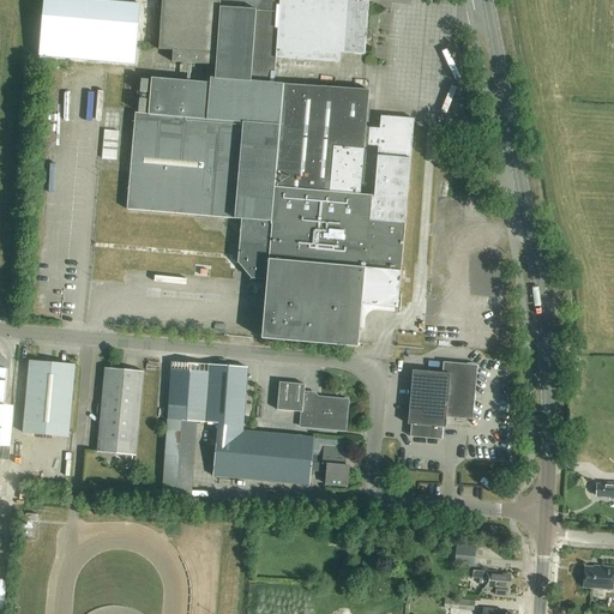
[(161,0),(158,50),(173,52),(172,62),(206,65),(206,77),(205,83),(138,78),(126,210),(241,220),(238,264),(251,280),(266,281),(262,339),(357,348),(361,305),(397,308),(414,119),(380,116),(380,130),(366,128),(369,91),(274,84),(274,82),(276,59),(339,64),(341,54),(365,56),(368,1),(345,0),(161,0)]
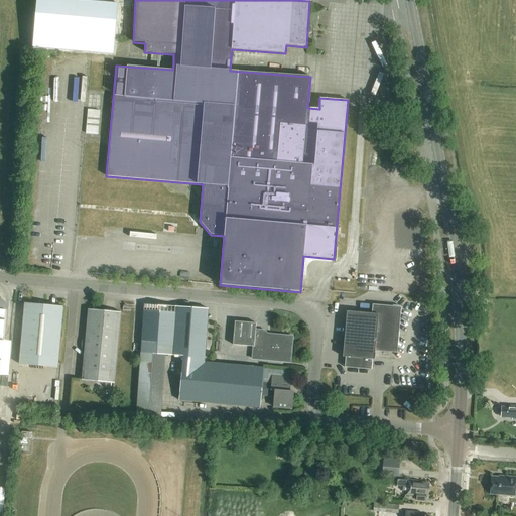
[(87,30),(95,30),(95,16),(87,16),(87,30)]
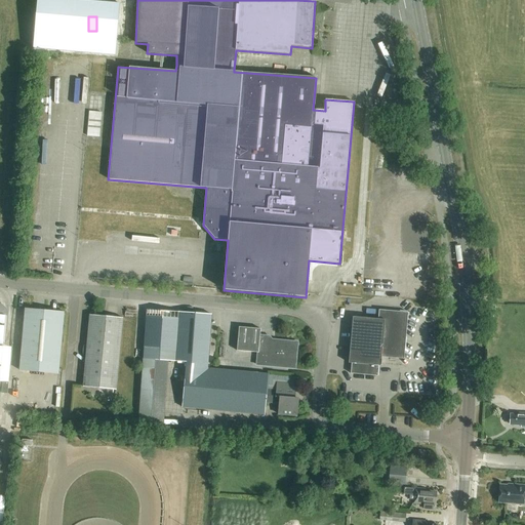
[(85,47),(102,48),(105,19),(98,18),(97,34),(87,33),(85,47)]
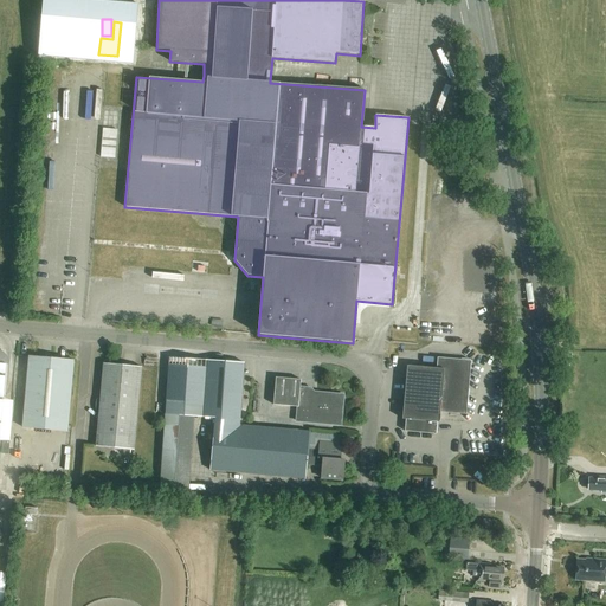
[(115,159),(117,130),(102,129),(100,158),(115,159)]
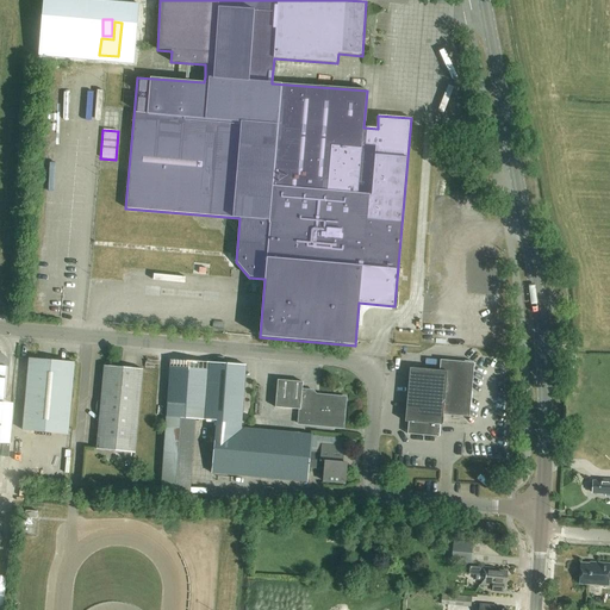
[(68,435),(74,363),(29,359),(23,430),(68,435)]
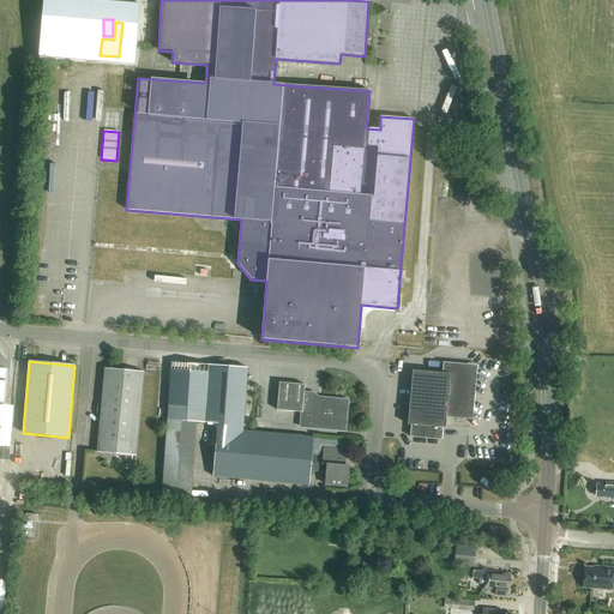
[(411,426),(410,438),(441,440),(443,428),(445,428),(446,415),(470,417),(473,381),(476,380),(477,366),(444,362),(443,374),(413,371),(408,425),(411,426)]
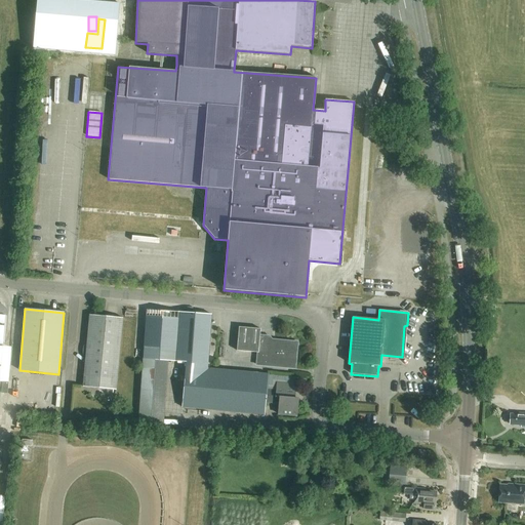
[(179,313),(174,362),(188,363),(184,408),(265,416),(266,404),(268,374),(207,369),(211,315),(179,313)]
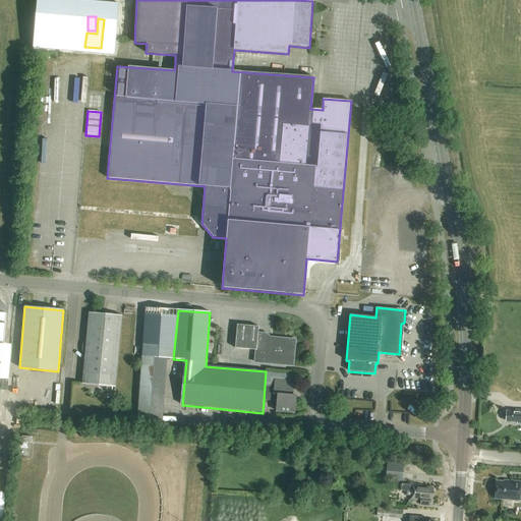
[(121,315),(90,313),(82,384),(115,387),(121,315)]
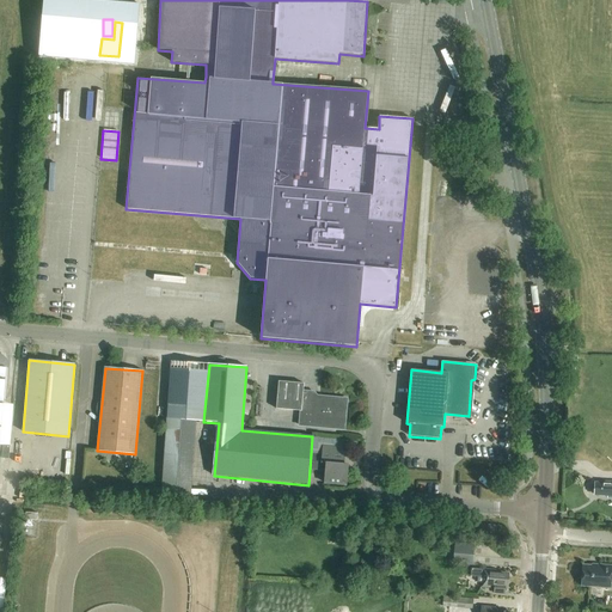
[(279,381),(276,409),(300,411),(299,426),(344,429),(347,399),(303,396),(304,384),(279,381)]
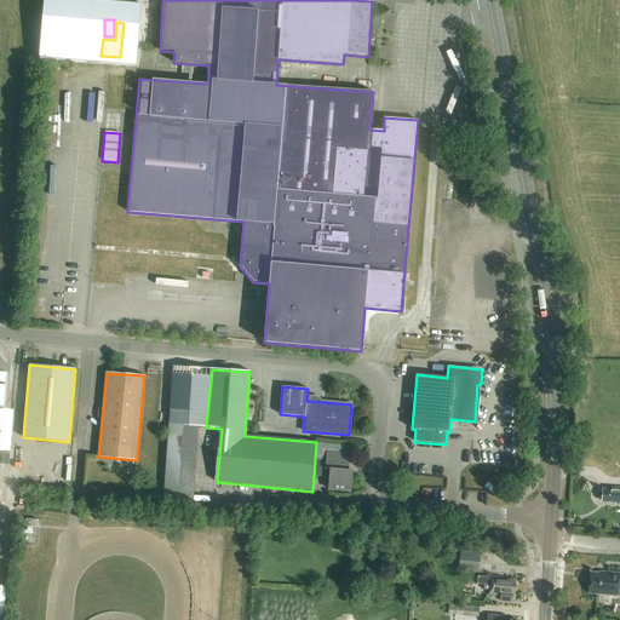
[(350,446),(319,442),(315,477),(323,478),(325,453),(327,453),(349,455),(350,446)]
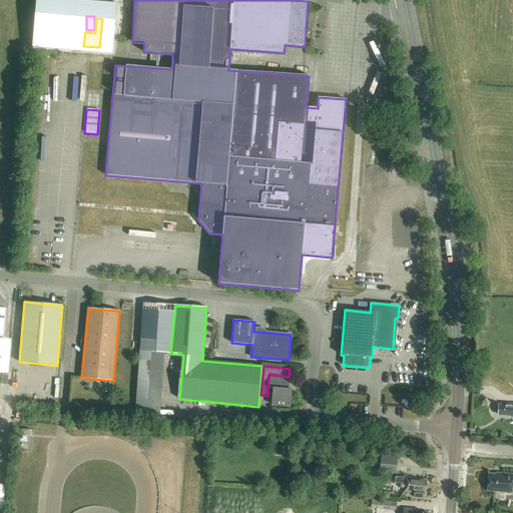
[(289,377),(271,375),(270,388),(274,388),(272,405),(290,407),(291,394),(292,390),(288,390),(289,377)]
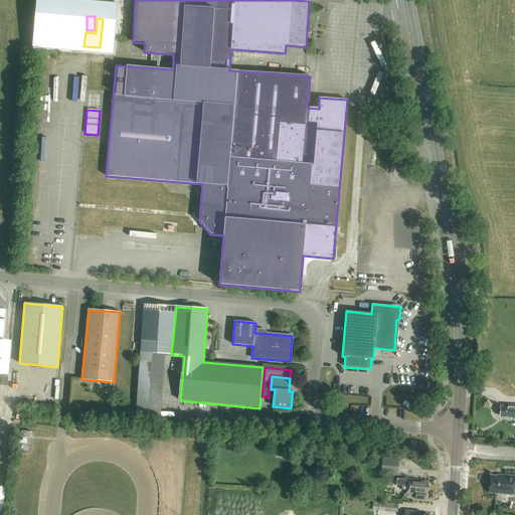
[(514,418),(514,405),(509,405),(509,407),(501,406),(501,407),(499,407),(498,415),(500,415),(500,416),(511,417),(511,419),(514,418)]
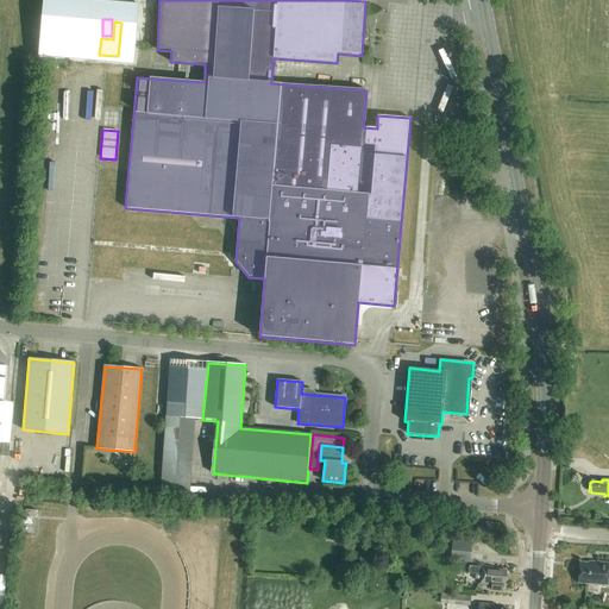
[(339,546),(339,534),(325,533),(325,545),(339,546)]
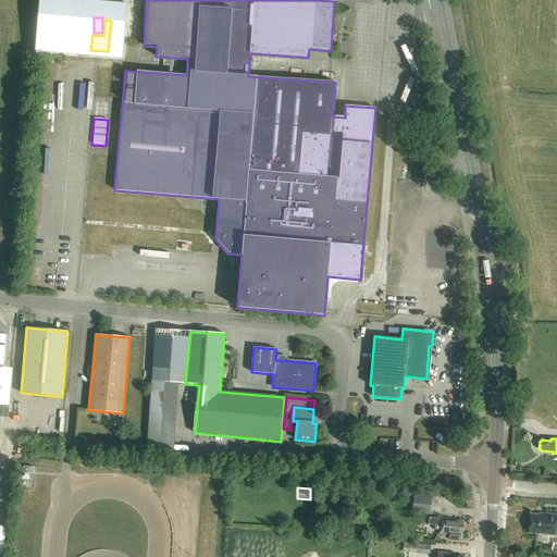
[(419,515),(430,515),(431,497),(415,496),(413,505),(420,505),(419,515)]
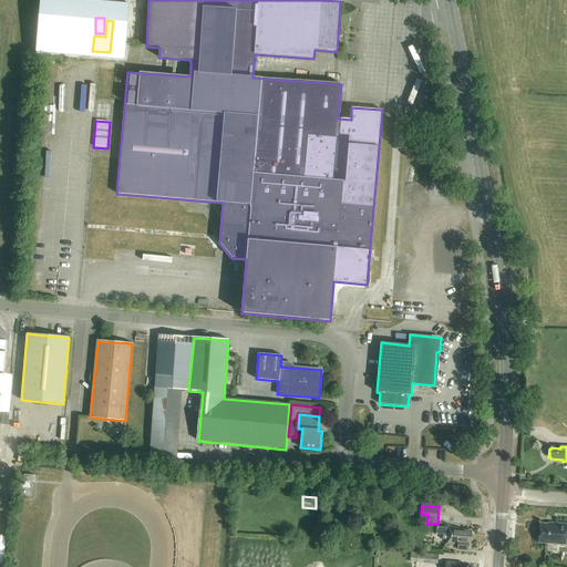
[(566,539),(566,524),(554,524),(554,525),(539,524),(538,543),(565,545),(566,539)]
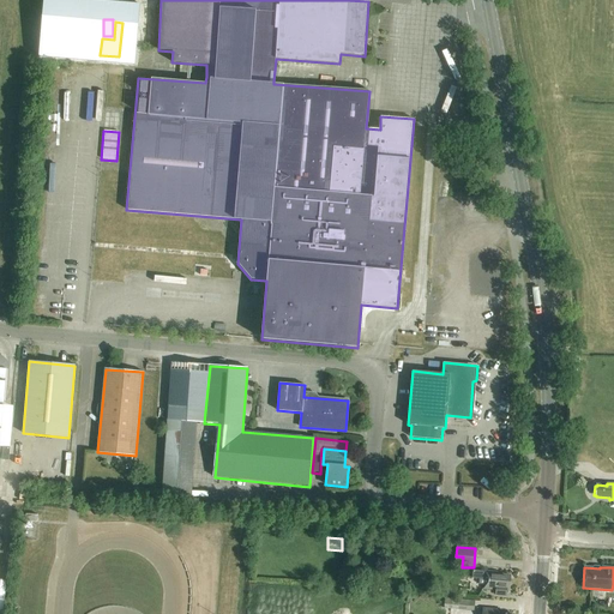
[(506,591),(509,591),(510,576),(497,575),(497,572),(485,571),(485,572),(473,571),(471,578),(483,579),(483,589),(495,590),(495,596),(506,596),(506,591)]
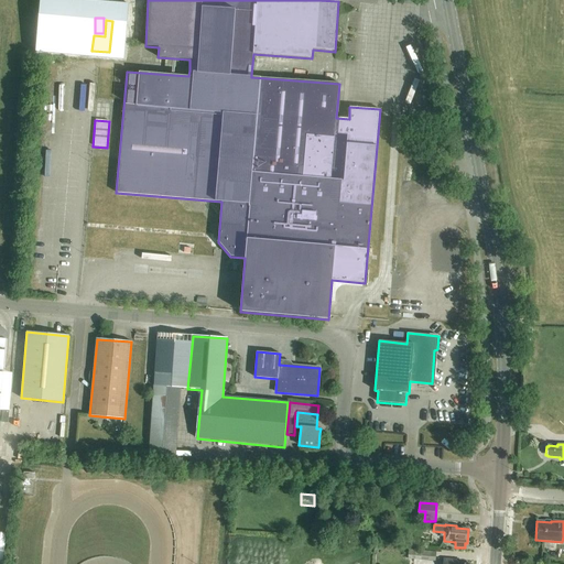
[(409,550),(408,560),(435,562),(436,552),(409,550)]
